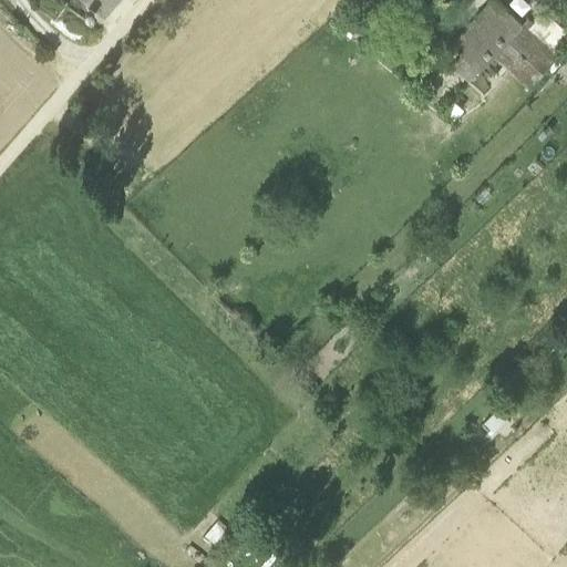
[(79,0),(103,20),(120,0),(79,0)]
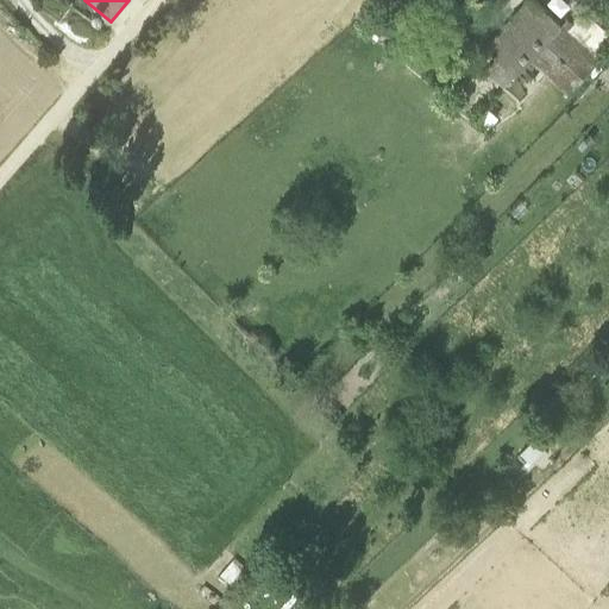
[(531,0),(526,0),(482,48),(494,58),(476,76),(487,85),(493,79),(503,86),(531,62),(567,94),(608,48),(608,37),(583,13),(571,26),(565,20),(559,26),(531,0)]
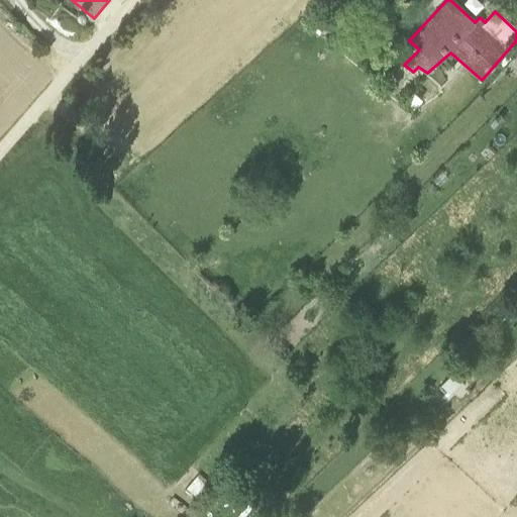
[(309,24),(318,33),(336,16),(325,6),(309,24)]
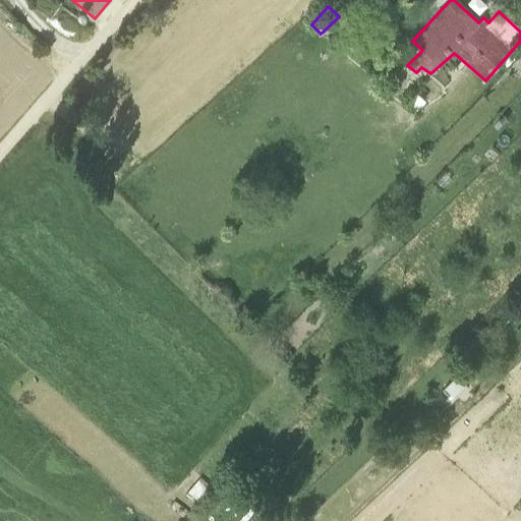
[(515,75),(520,68),(520,58),(520,57),(508,69),(515,75)]
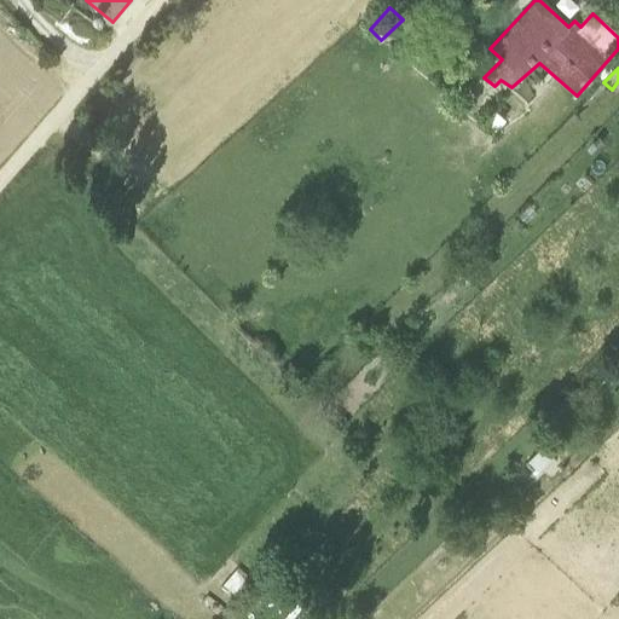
[(545,441),(527,460),(539,470),(556,452),(545,441)]
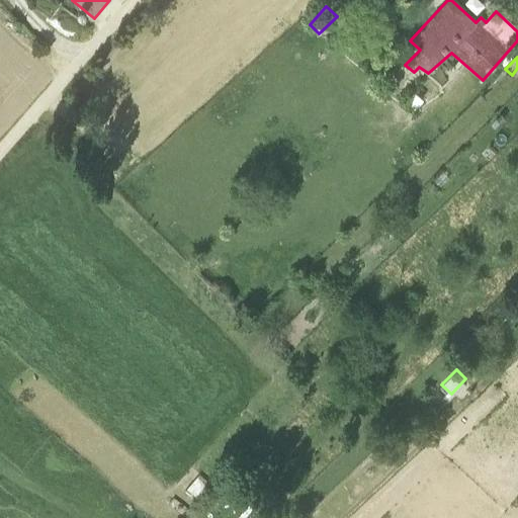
[(198,470),(184,488),(199,500),(212,483),(198,470)]
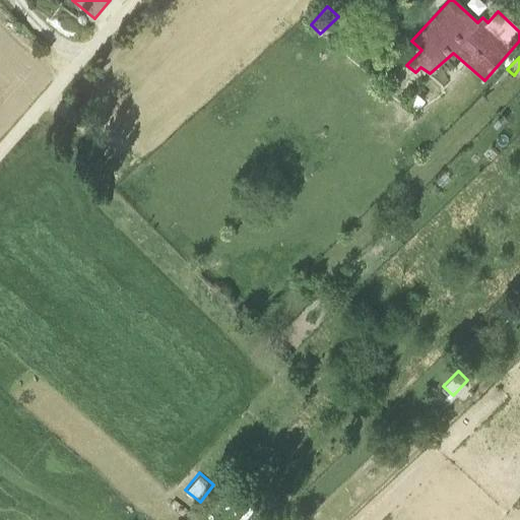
All buildings are outlined.
